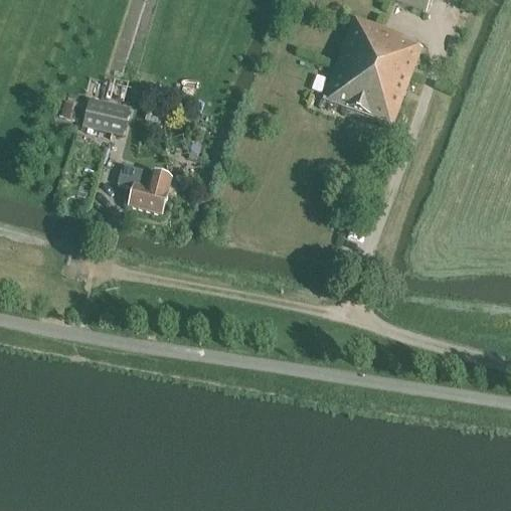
[(400,0),(431,11),(435,0),(400,0)]
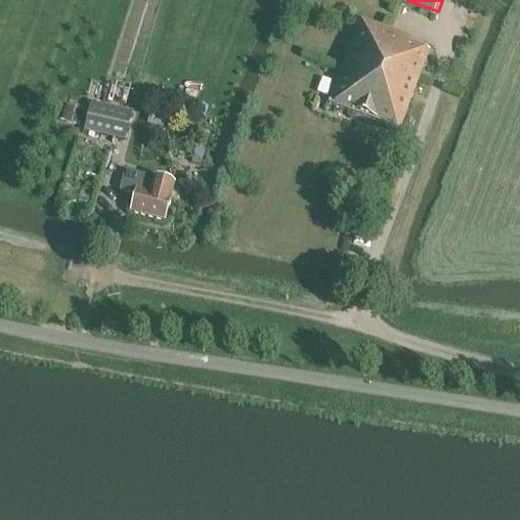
[(419,76),(429,49),(408,41),(410,35),(363,16),(344,66),(343,69),(363,77),(371,57),(419,76)]
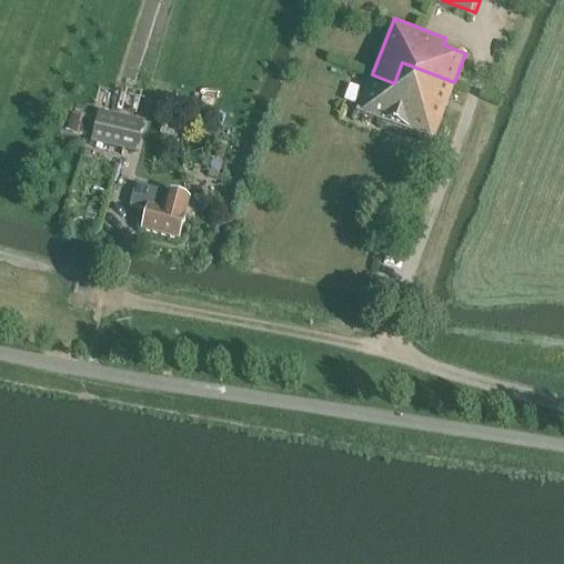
[(394,83),(372,74),(359,109),(433,137),(454,82),(402,62),(394,83)]
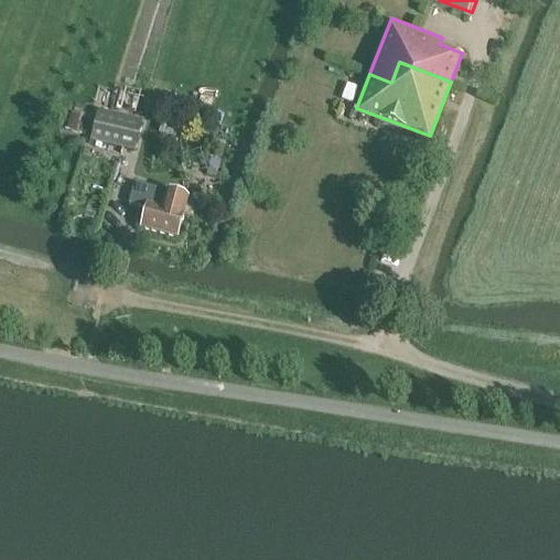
[(143,120),(103,109),(95,138),(136,149),(143,120)]
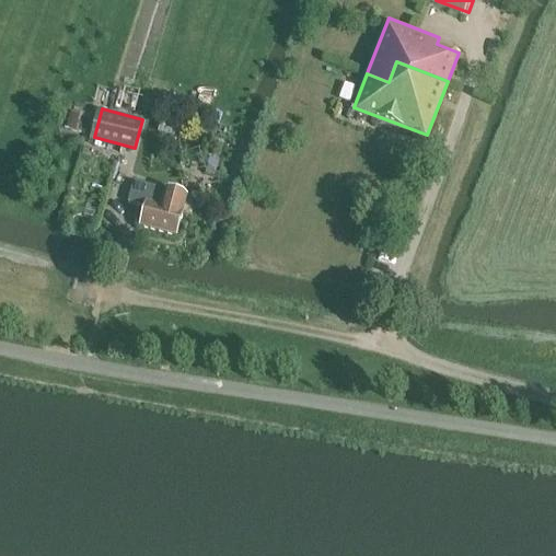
[(176,232),(188,195),(135,177),(128,198),(141,203),(142,198),(147,200),(140,221),(176,232)]
